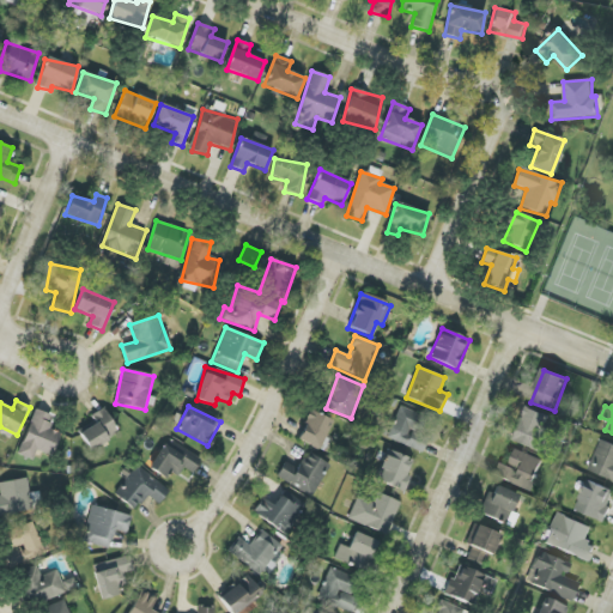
[(432,419),(399,407),(387,439),(422,451),(432,419)]
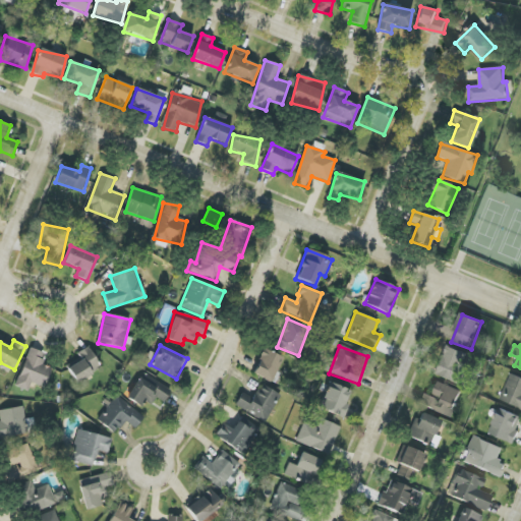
[(463,364),(467,354),(447,346),(436,374),(465,386),(472,367),(463,364)]
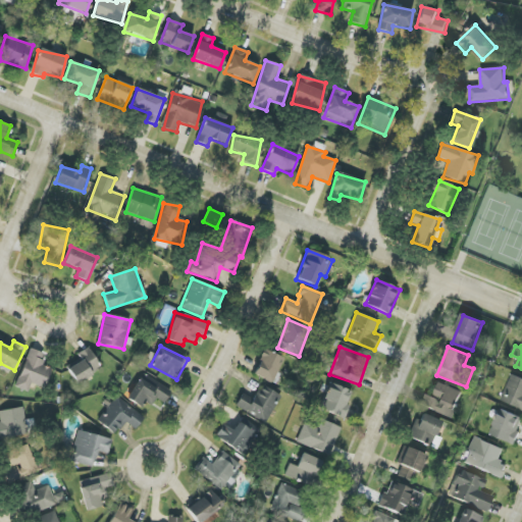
[(81,361),(67,368),(75,383),(101,368),(89,348),(76,354),(81,361)]
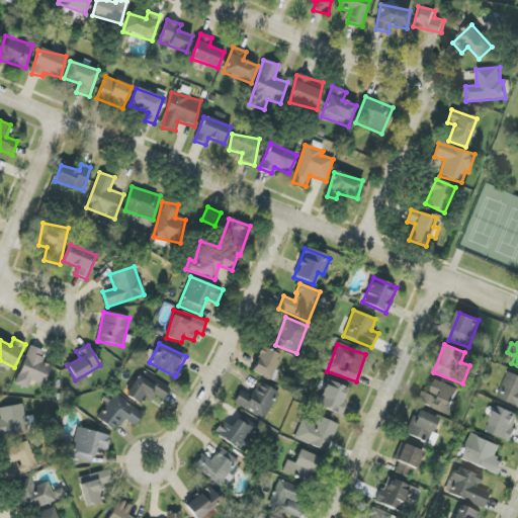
[(45,351),(29,346),(15,383),(28,389),(31,380),(45,385),(52,365),(40,361),(45,351)]
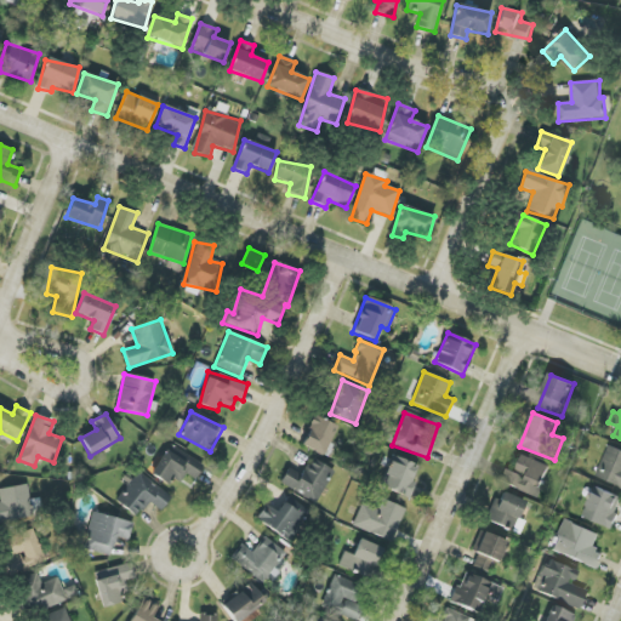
[(301,445),(328,457),(332,445),(329,444),(337,427),(314,416),(301,445)]
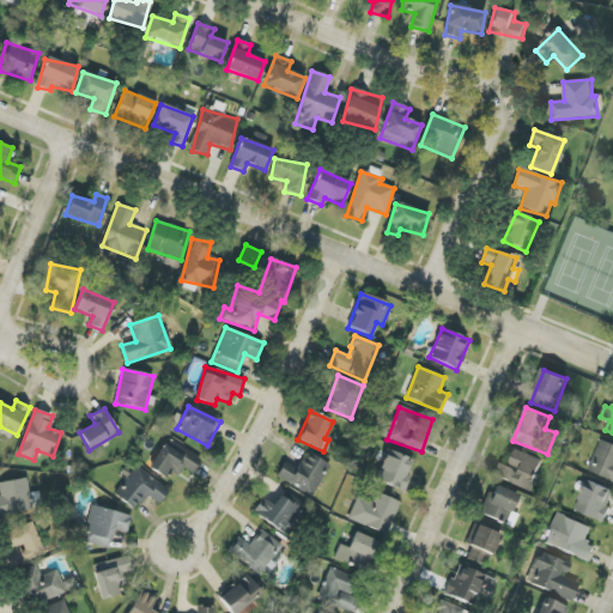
[(612,481),(612,444),(602,439),(588,471),(612,481)]
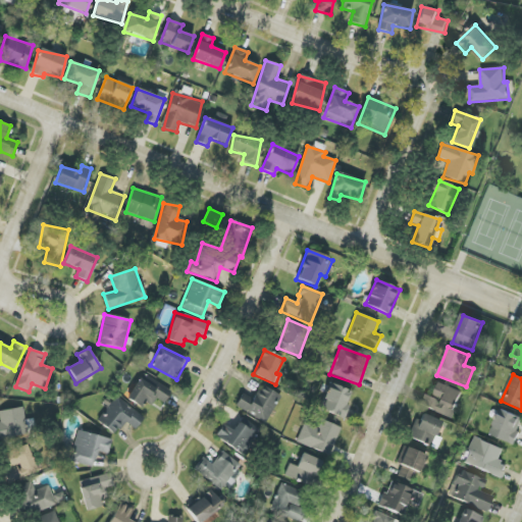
[(164,403),(170,392),(140,376),(126,400),(142,408),(145,402),(152,406),(156,399),(164,403)]
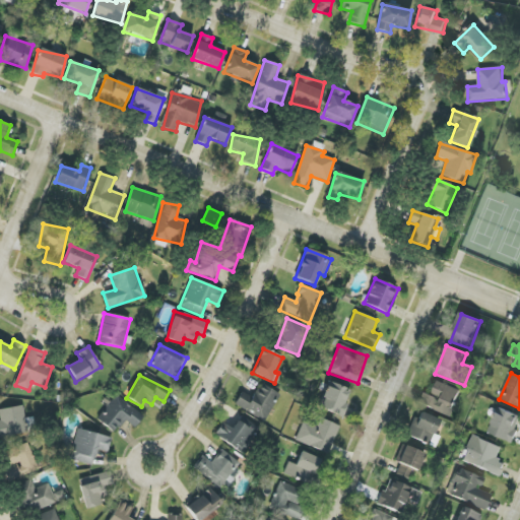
[(342,416),(351,390),(328,382),(318,407),(342,416)]
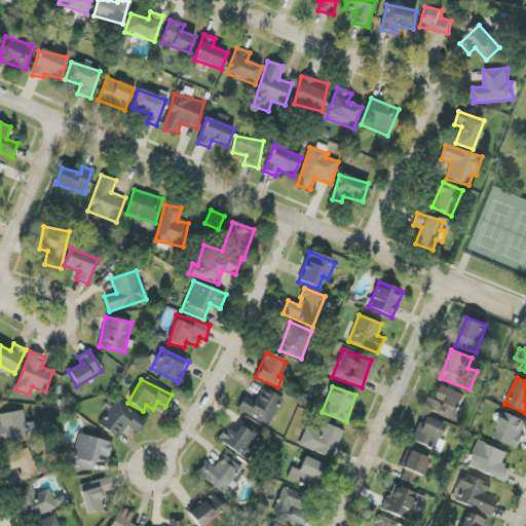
[(428,398),(424,411),(457,421),(465,393),(441,386),(438,400),(428,398)]
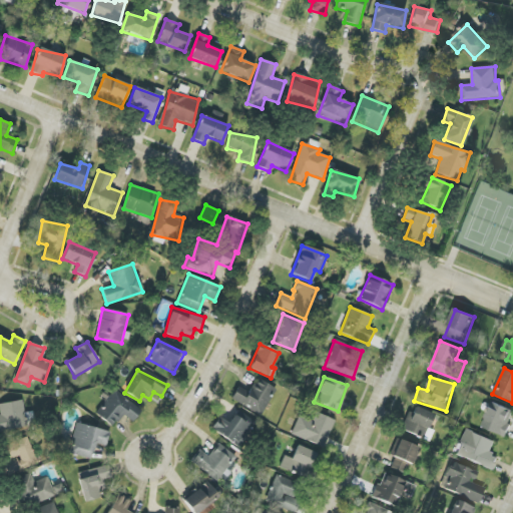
[(248,393),(238,387),(231,399),(261,416),(277,390),(258,379),(248,393)]
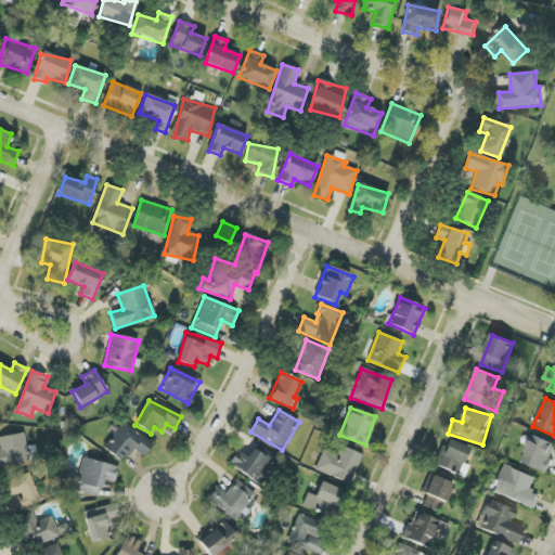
[(142,456),(153,446),(126,422),(103,447),(120,463),(133,449),(142,456)]
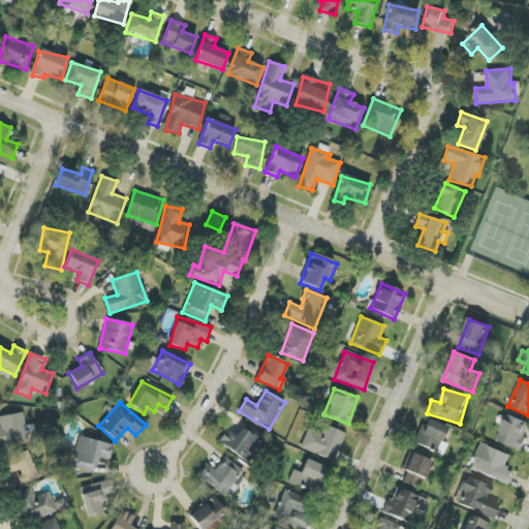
[(0,445),(28,440),(22,412),(0,416),(0,428),(0,429),(0,428),(0,445)]
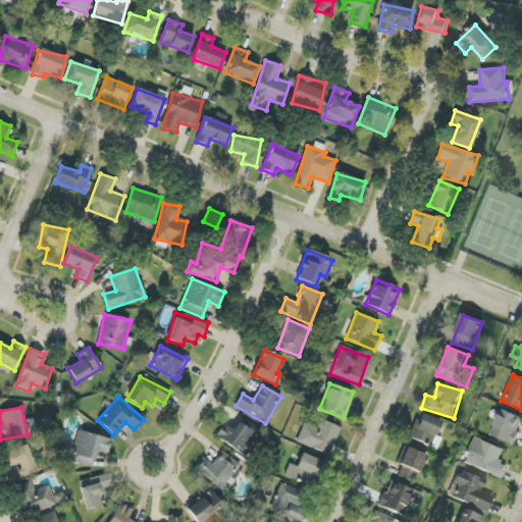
[(489,434),(514,445),(521,424),(521,417),(501,409),(489,434)]
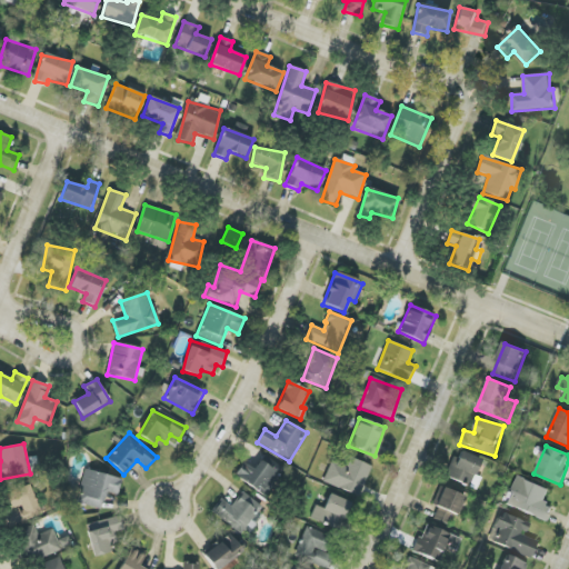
[(481,478),(476,476),(481,460),(457,450),(446,477),(477,489),(481,478)]
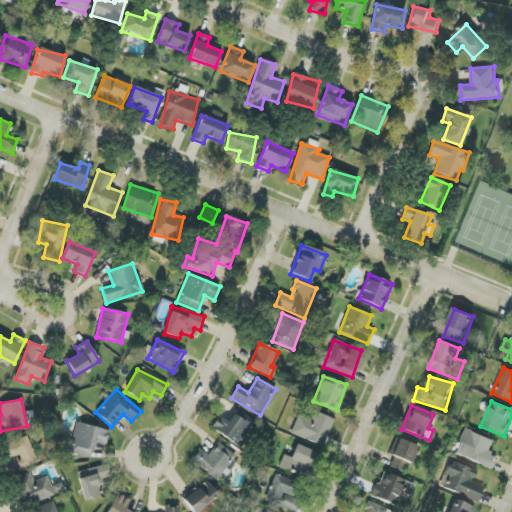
[(211,429),(239,446),(254,420),(237,410),(229,423),(219,416),(211,429)]
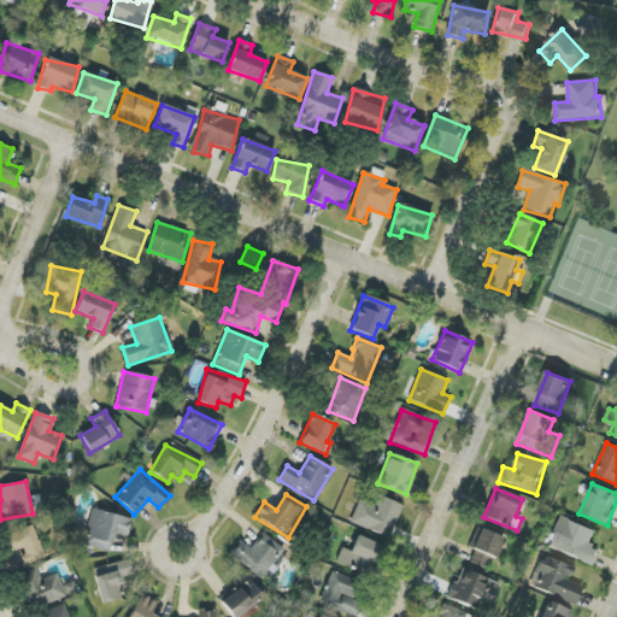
[(403,505),(380,497),(376,506),(359,500),(351,523),(389,538),(403,505)]
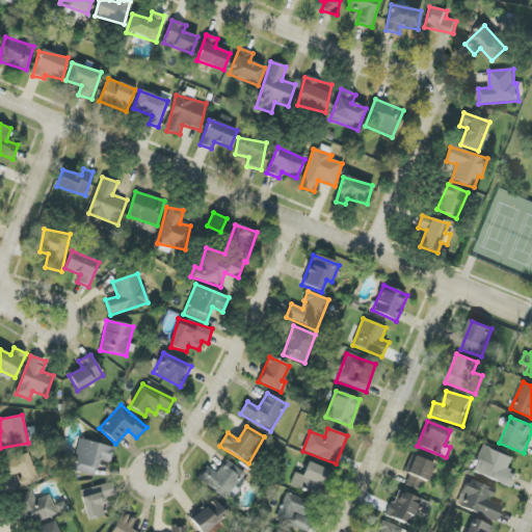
[(72,471),(95,476),(99,460),(110,463),(114,448),(79,440),(72,471)]
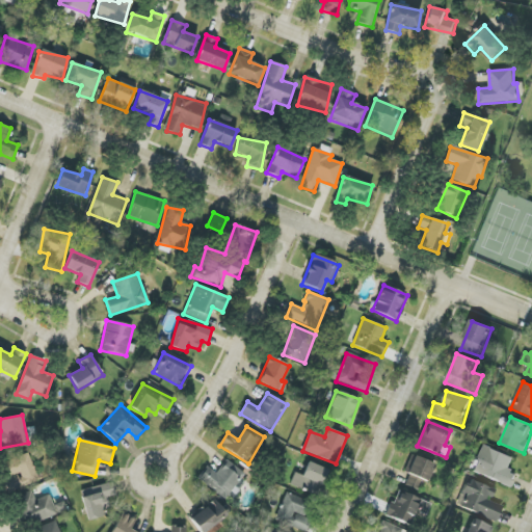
[(513,458),(484,446),(473,472),(511,488),(517,474),(508,470),(513,458)]
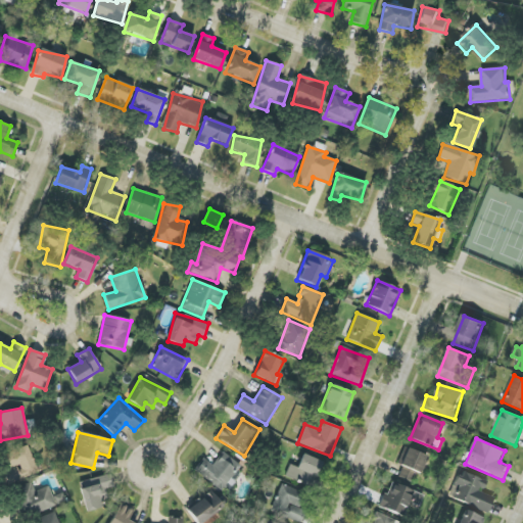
[(8,469),(19,465),(24,478),(38,473),(30,445),(4,454),(8,469)]
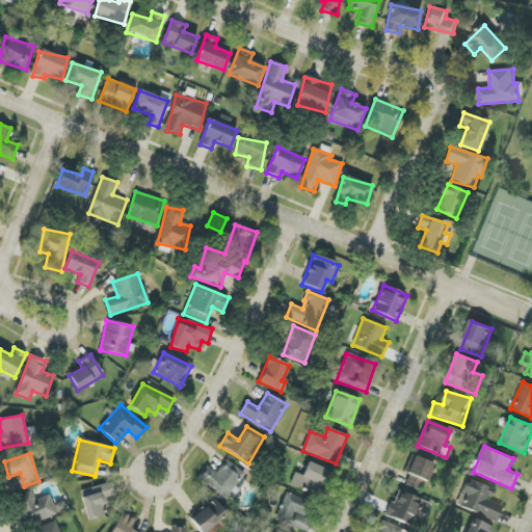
[(403,472),(409,475),(405,485),(423,493),(433,463),(410,455),(403,472)]
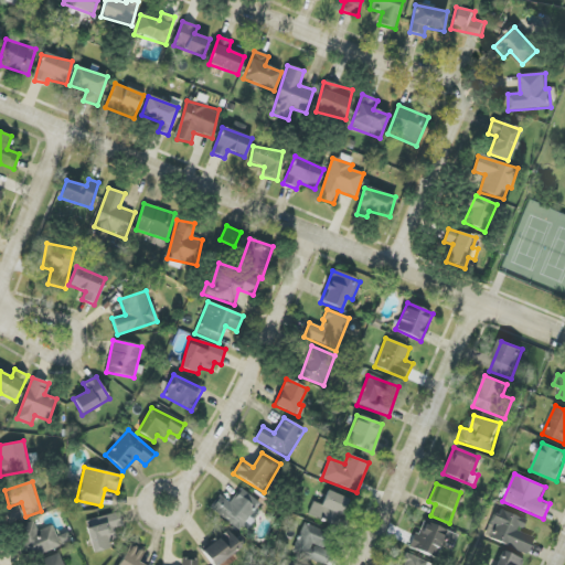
[(260,503),(241,488),(230,503),(220,496),(210,508),(245,533),(258,515),(254,512),(260,503)]
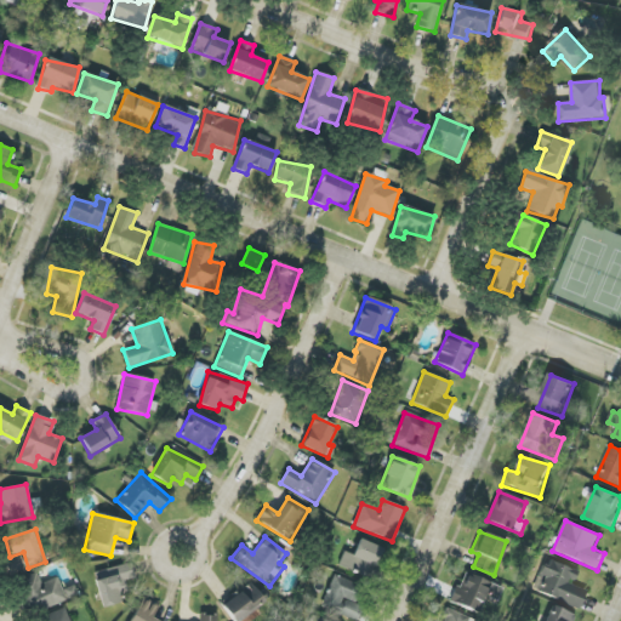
[(343,552),(339,565),(371,580),(383,550),(359,540),(353,556),(343,552)]
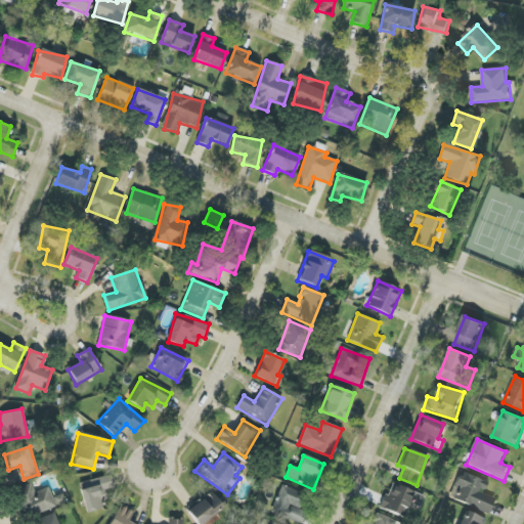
[(18,468),(6,472),(11,484),(23,479),(18,468)]
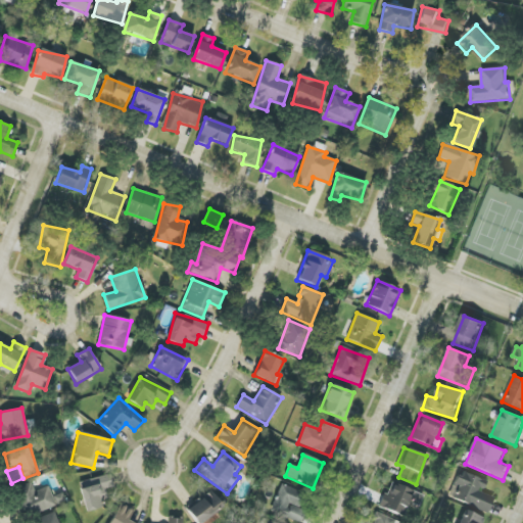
[(488,513),(494,497),(482,493),(487,481),(461,471),(449,497),(488,513)]
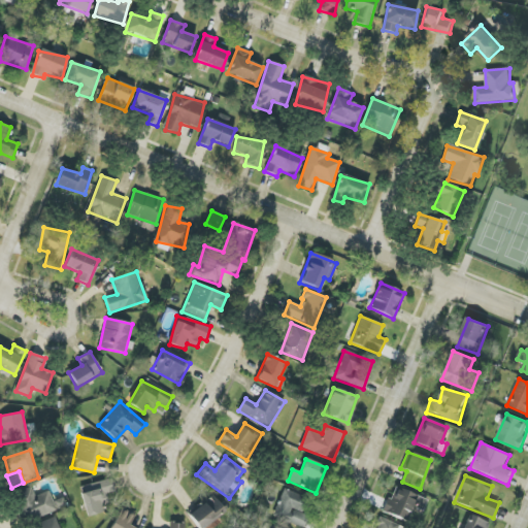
[(102,494),(114,492),(111,480),(79,486),(86,517),(106,513),(102,494)]
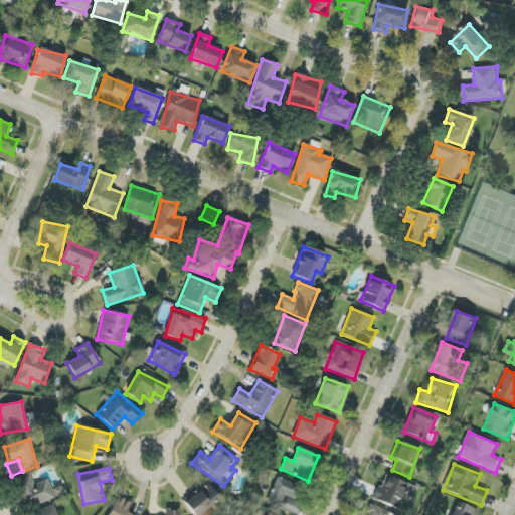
[(374,500),(398,509),(404,495),(414,499),(418,488),(384,475),(374,500)]
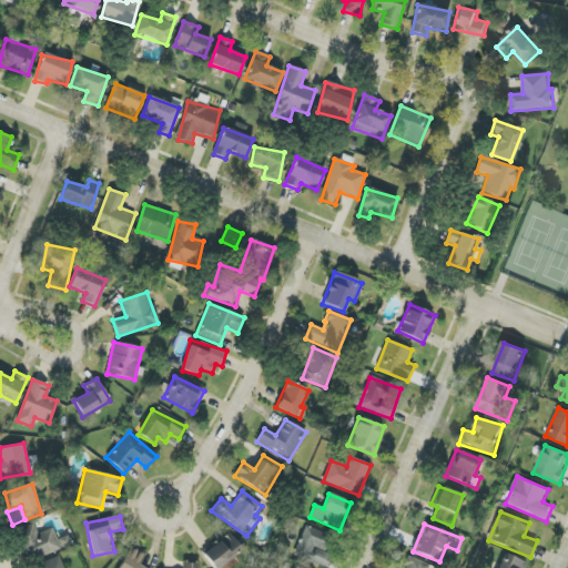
[(16,531),(28,563),(72,545),(68,535),(57,539),(52,528),(38,534),(34,525),(16,531)]
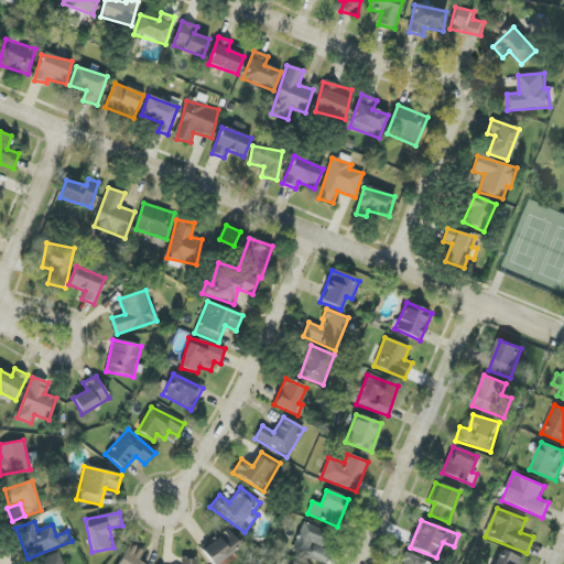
[(321,563),(323,563),(329,552),(323,549),(329,533),(304,522),(291,551),(321,563)]
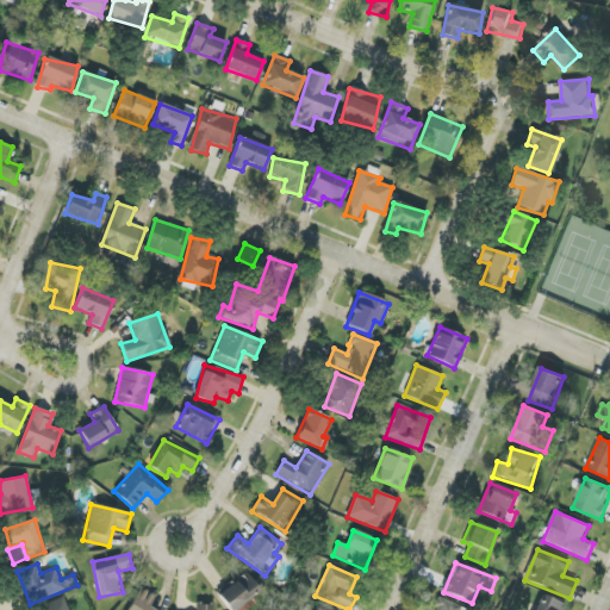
[(260,592),(246,573),(218,593),(230,609),(247,609),(255,604),(250,599),(260,592)]
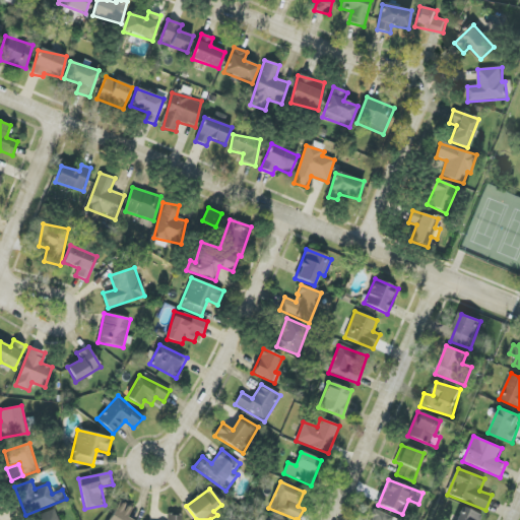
[(109,519),(131,519),(127,518),(132,508),(118,502),(109,519)]
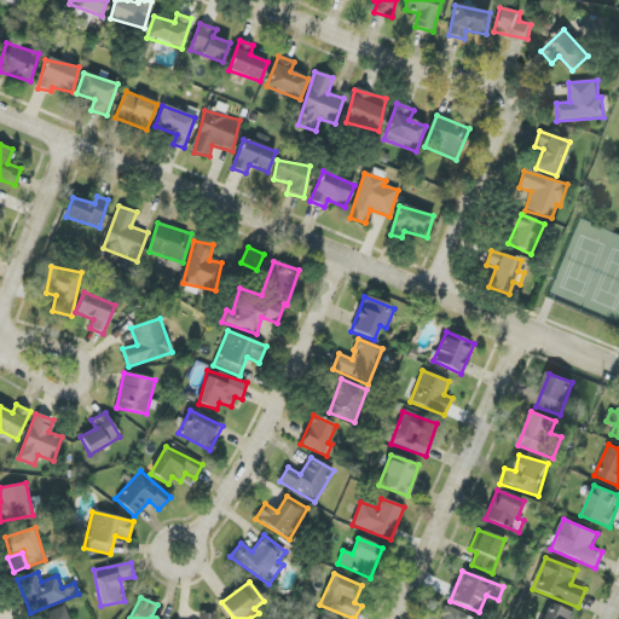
[(571,618),(573,613),(549,605),(543,618),(571,618)]
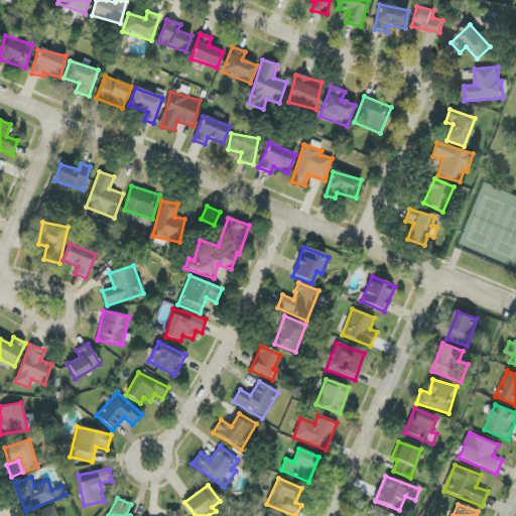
[(58,515),(53,505),(28,515),(58,515)]
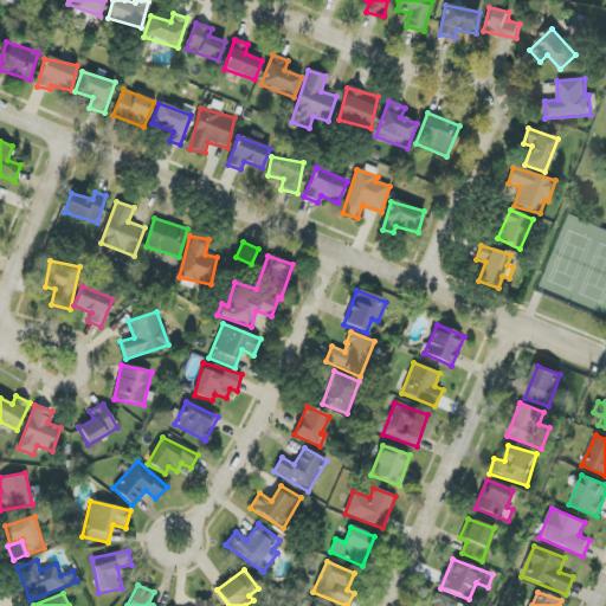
[(457,605),(459,603),(434,594),(430,605),(457,605)]
